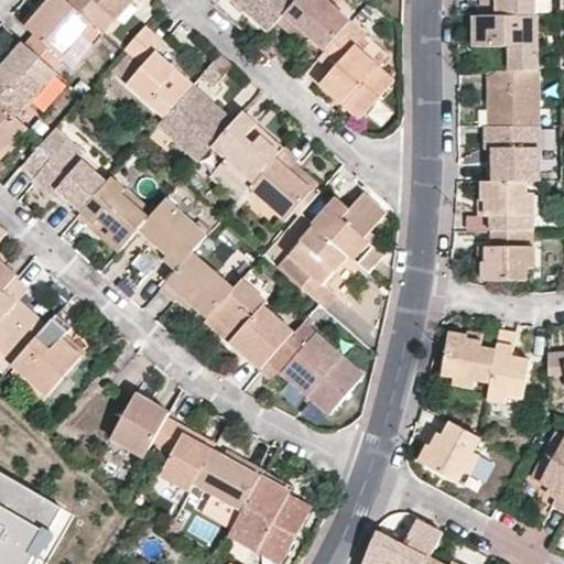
[(63,61),(94,25),(65,0),(43,0),(42,2),(46,7),(36,18),(28,29),(35,35),(49,49),(63,61)]
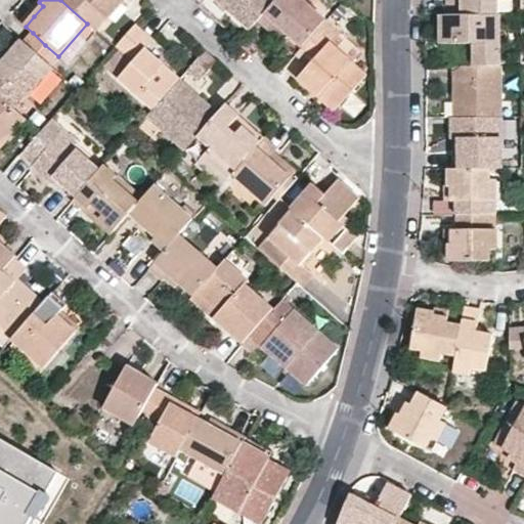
[(96,32),(124,0),(60,0),(87,24),(96,32)]
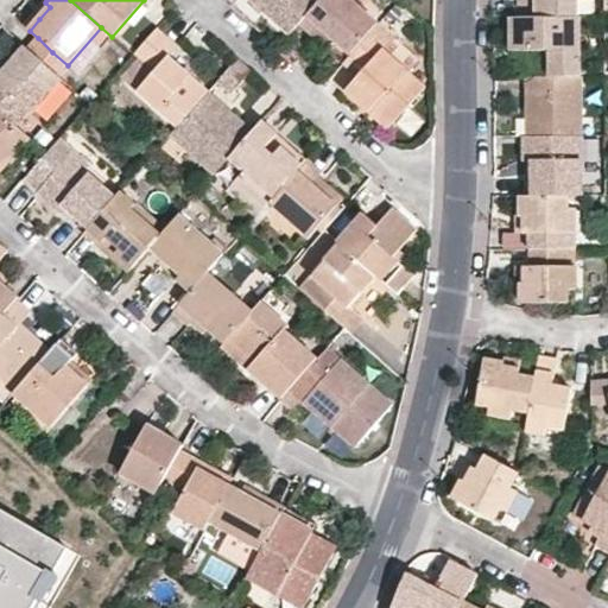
[(249,0),(289,35),(299,23),(318,0),(249,0)]
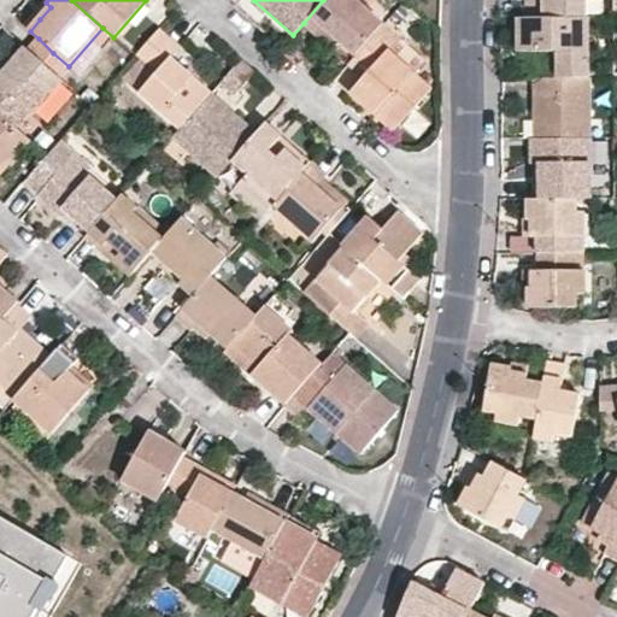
[(323,0),(304,23),(323,41),(324,39),(330,33),(342,43),(356,56),(382,25),(353,0),(323,0)]
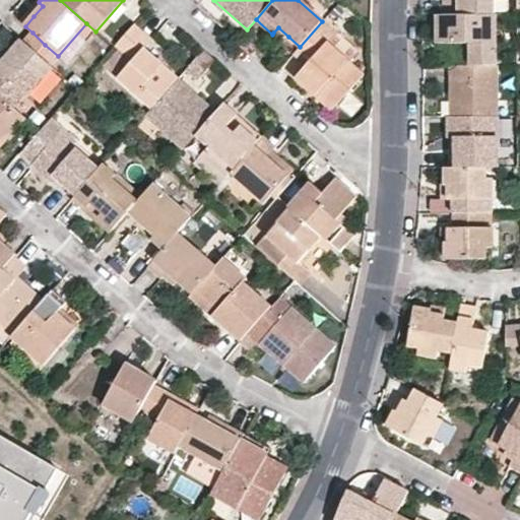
[(442,0),(442,14),(495,13),(494,0),(442,0)]
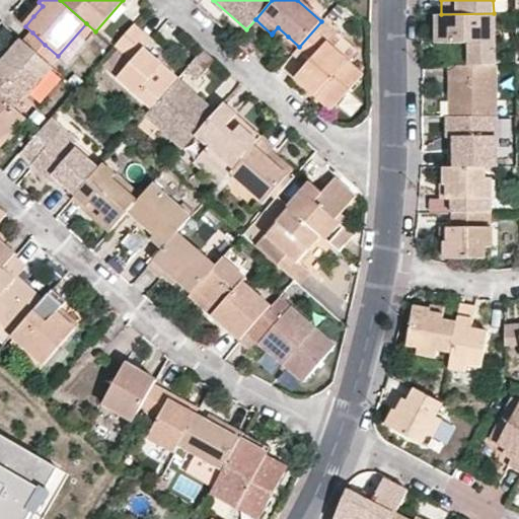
[(502,14),(501,0),(493,0),(494,13),(497,14),(502,14)]
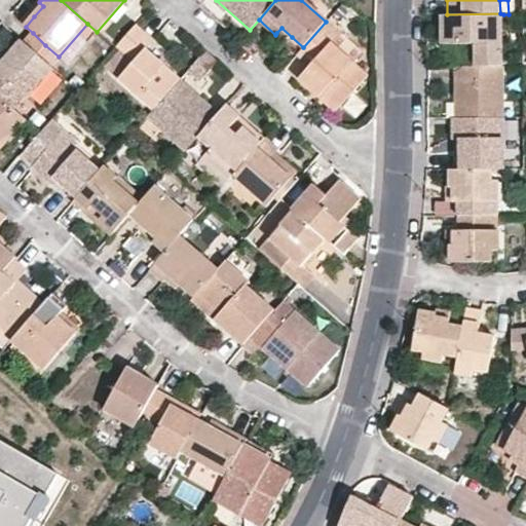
[(43,6),(39,2),(30,12),(34,16),(43,6)]
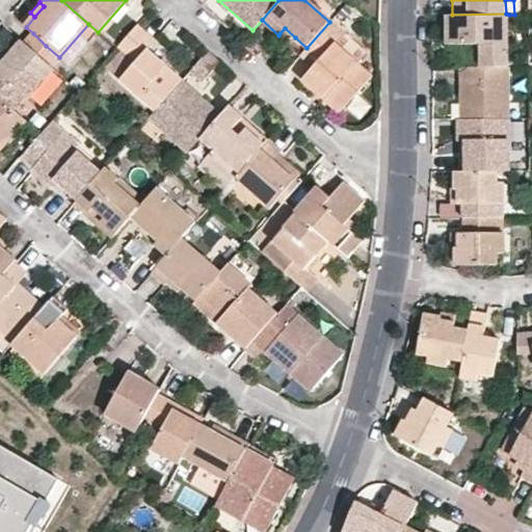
[(509,15),(506,14),(452,15),(445,15),(446,46),(473,46),(480,45),(480,54),(480,67),(509,65),(509,15)]
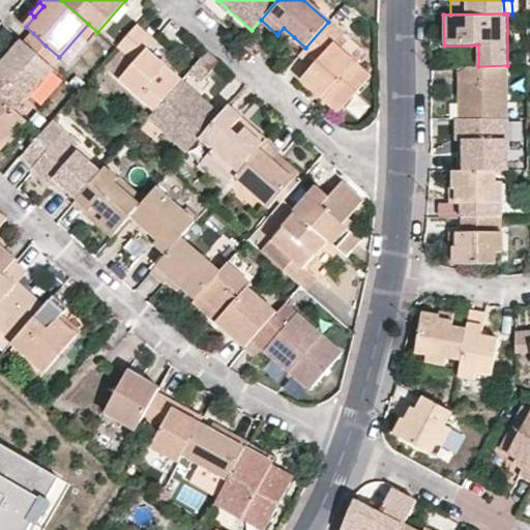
[(305,48),(298,56),(312,67),(300,81),(317,95),(321,91),(342,109),(371,77),(334,43),(342,34),(328,22),(305,48)]
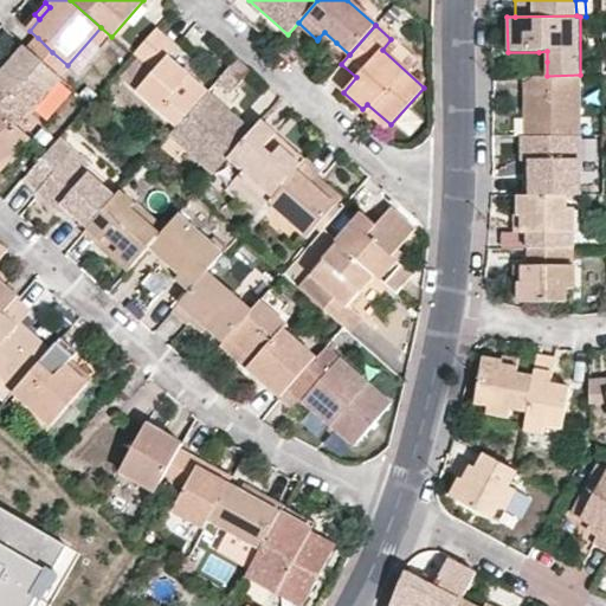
[(178,47),(156,30),(135,52),(156,71),(140,91),(178,126),(207,91),(169,58),(178,47)]
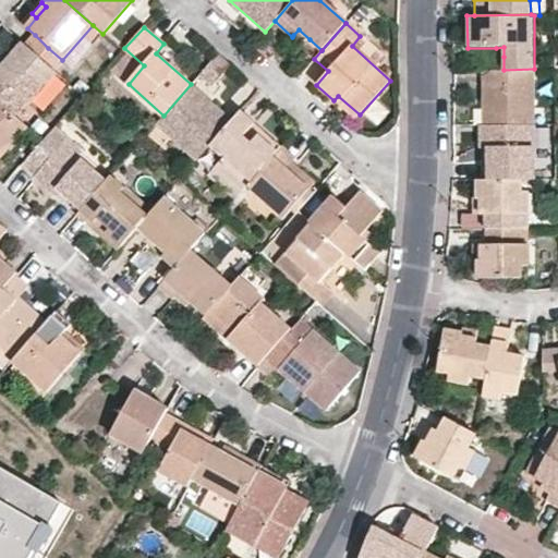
[(299,29),(293,35),(305,45),(310,39),(299,29)]
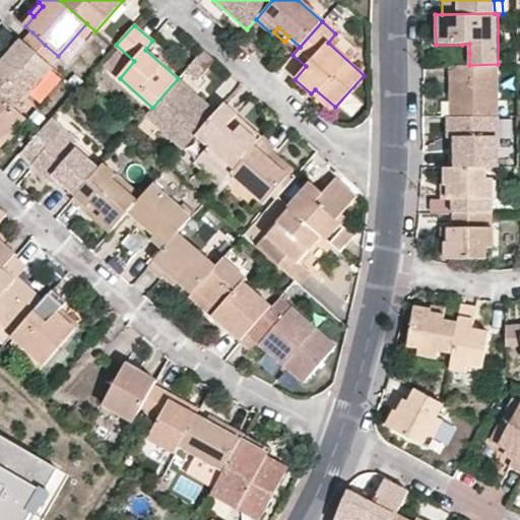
[(360,50),(338,30),(335,34),(328,43),(348,61),(360,50)]
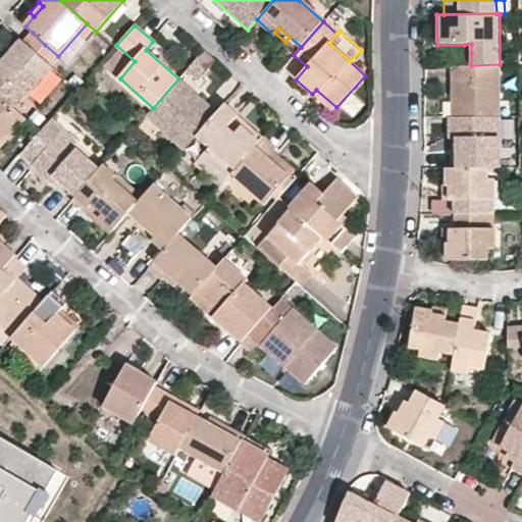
[(33,33),(23,43),(37,53),(45,45),(33,33)]
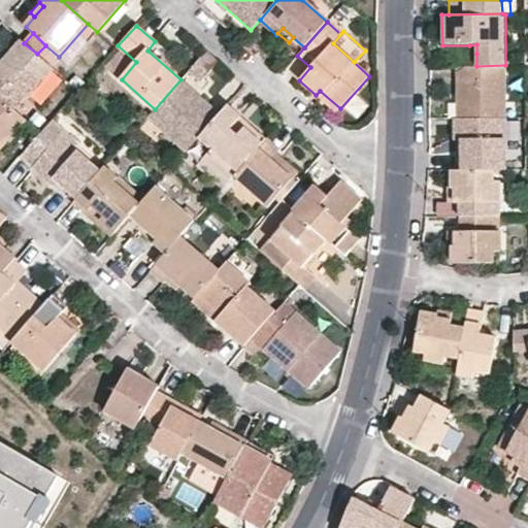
[(0,97),(12,108),(25,96),(29,99),(55,70),(37,54),(24,43),(21,40),(7,56),(0,64),(0,97)]
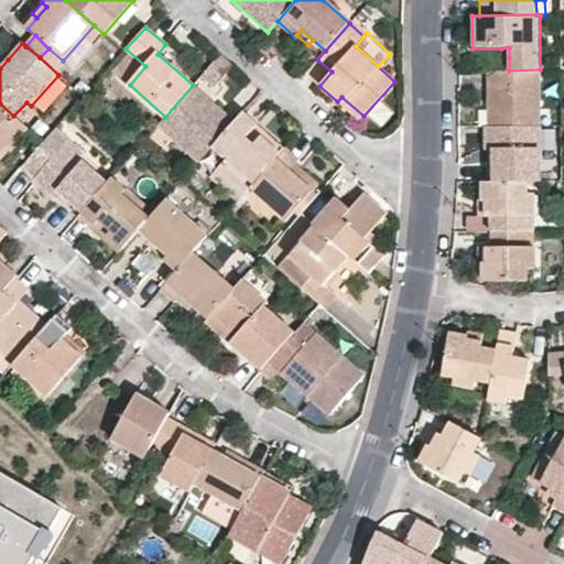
[(237,71),(219,55),(202,75),(219,89),(237,71)]
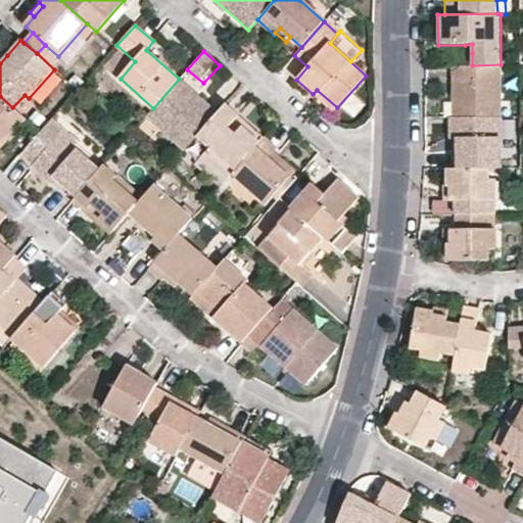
[(472,65),(452,65),(453,116),(501,116),(501,64),(472,65)]
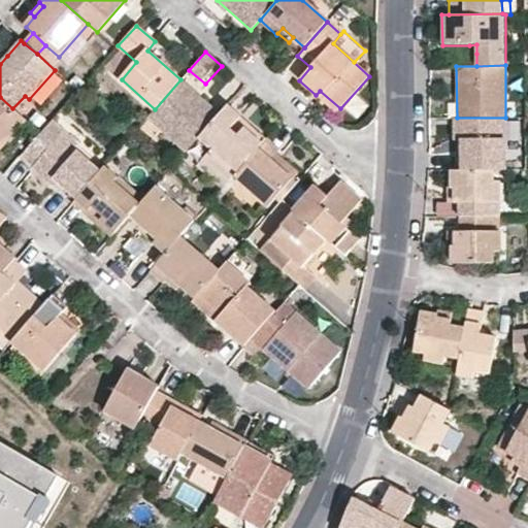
[(220,113),(180,79),(155,109),(149,117),(188,151),(198,138),(220,113)]
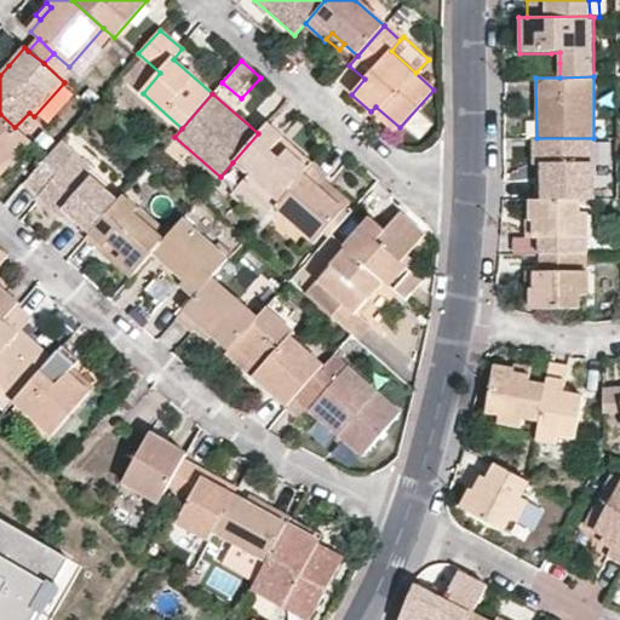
[(375,107),(371,112),(395,133),(400,127),(375,107)]
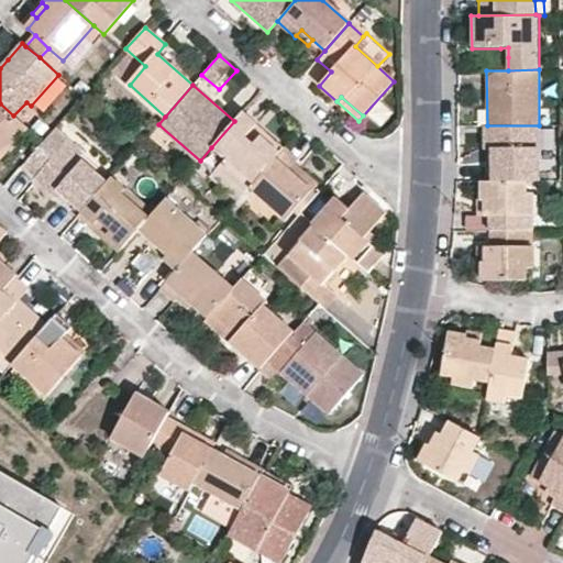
[(0,157),(26,128),(13,116),(0,103),(0,157)]
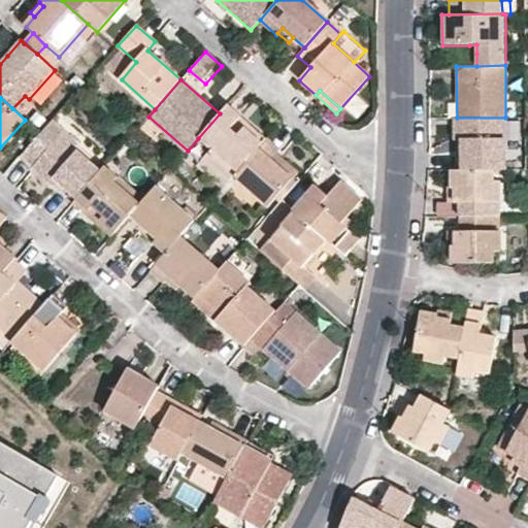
[(228,104),(220,113),(198,138),(211,150),(204,158),(229,182),(234,176),(263,143),(248,128),(241,132),(235,126),(242,118),(228,104)]
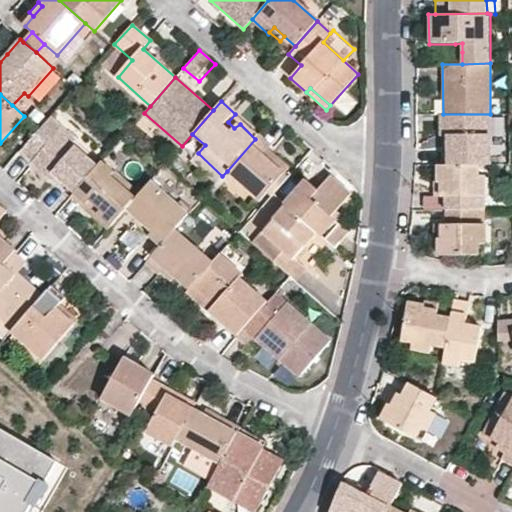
[(258,134),(235,114),(228,122),(234,128),(240,124),(255,139),(257,136),(258,134)]
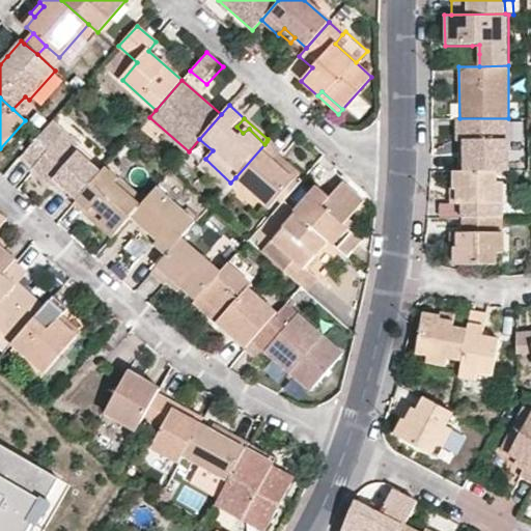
[(467,170),(495,170),(509,170),(508,118),(459,118),(459,146),(467,146),(467,170)]
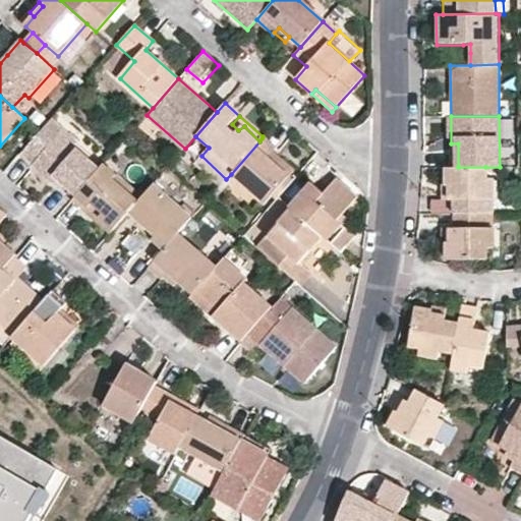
[(65,186),(76,195),(98,170),(74,149),(60,136),(64,131),(51,120),(40,132),(19,155),(51,181),(55,176),(65,186)]
